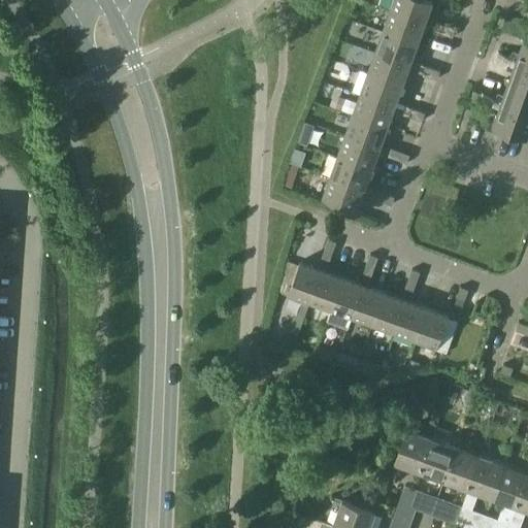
[(433,0),(432,0),(394,0),(391,9),(425,22),(433,0)]
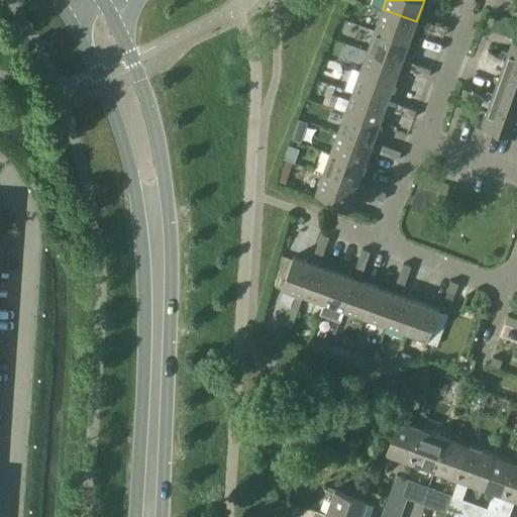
[(376,30),(409,42),(416,21),(383,9),(376,30)]
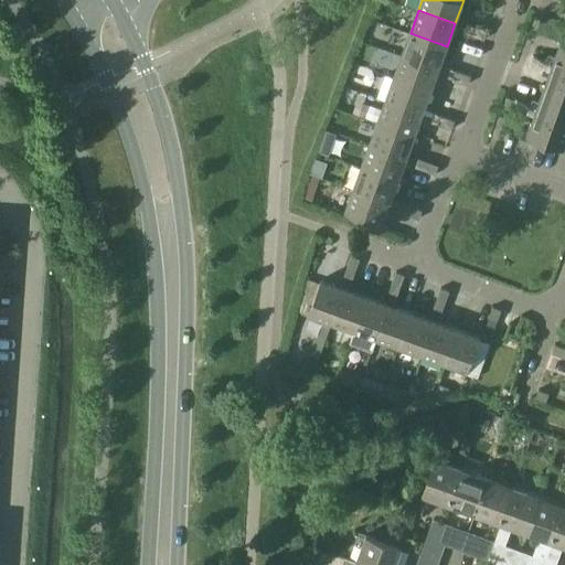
[(467,23),(465,28),(464,31),(475,35),(477,27),(467,23)]
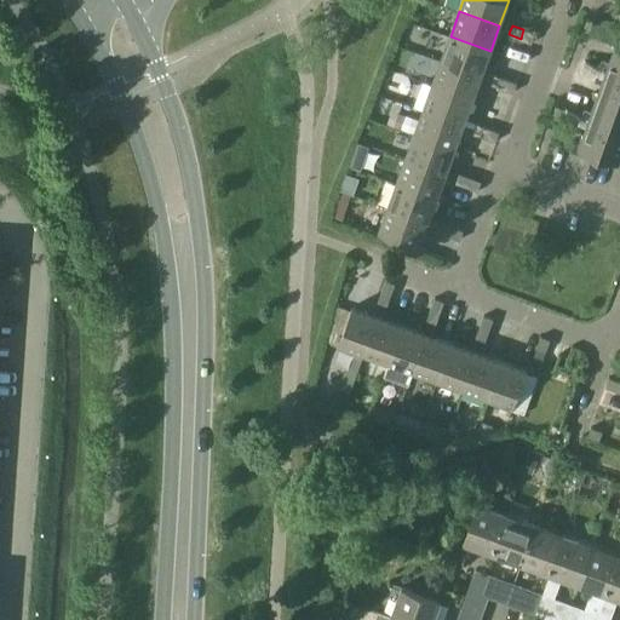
[(532,42),(535,33),(523,29),(521,39),(532,42)]
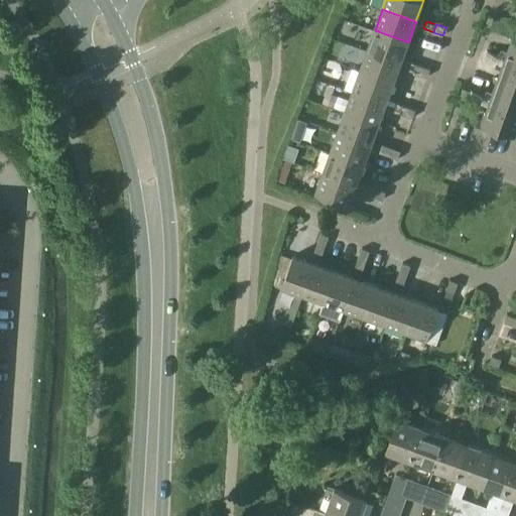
[(408,42),(375,30),(368,50),(401,62),(408,42)]
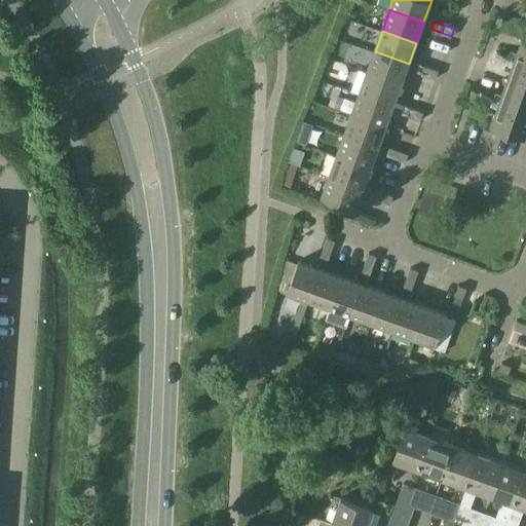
[(518,51),(512,49),(509,59),(525,65),(525,40),(522,39),(518,51)]
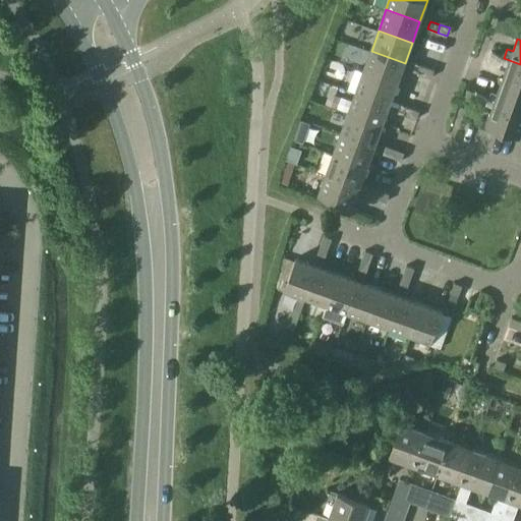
[(355,68),(357,69),(363,71),(397,83),(405,63),(371,51),(368,59),(360,56),(355,68)]
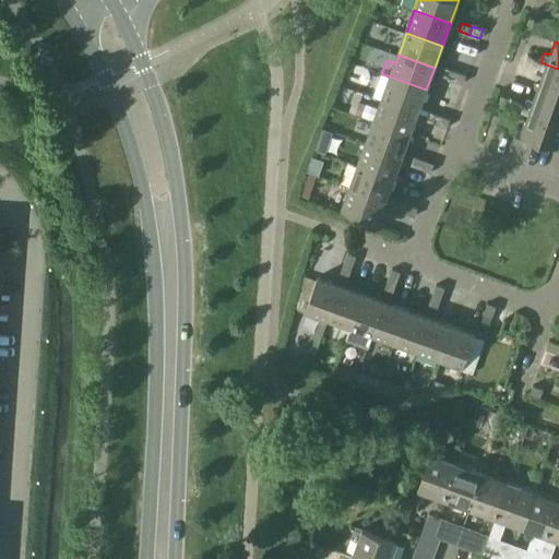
[(538,67),(545,69),(538,86),(558,94),(558,69),(540,62),(538,67)]
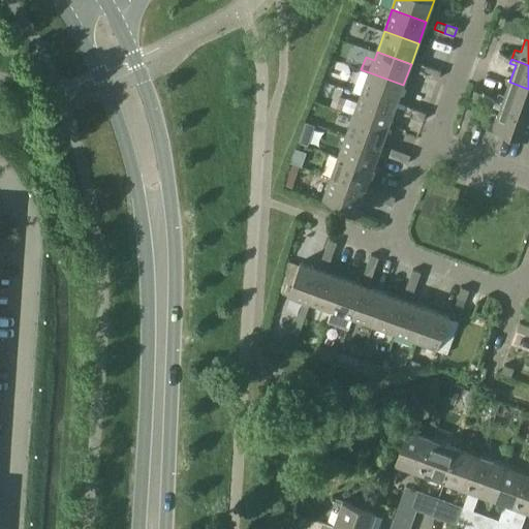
[(422,63),(421,67),(418,71),(429,74),(432,67),(422,63)]
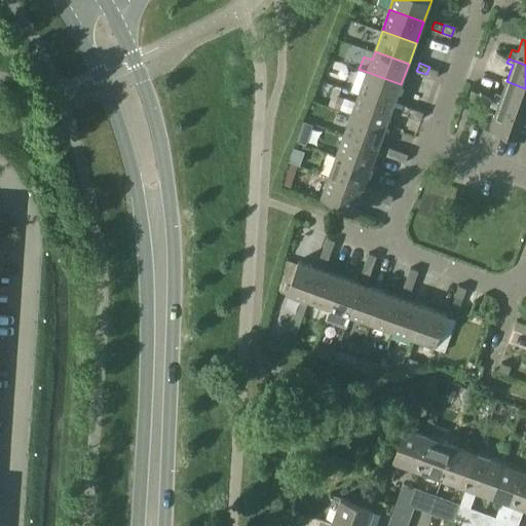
[(436,78),(439,70),(429,67),(426,74),(436,78)]
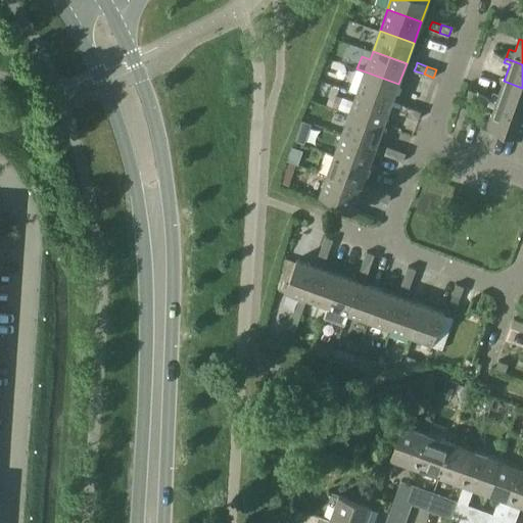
[(350,90),(358,92),(391,104),(398,84),(365,72),(359,69),(350,90)]
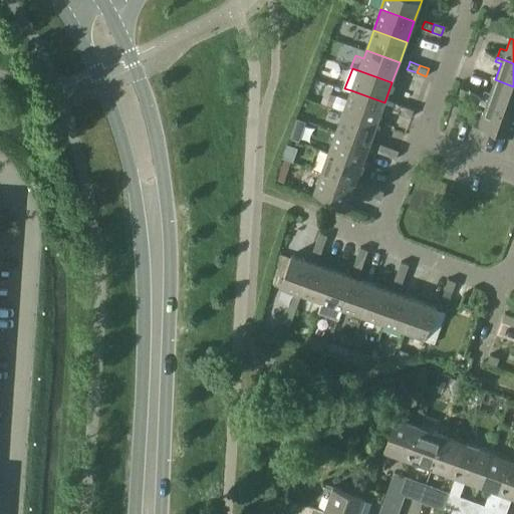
[(489,96),(483,93),(482,98),(513,109),(513,86),(495,79),(489,96)]
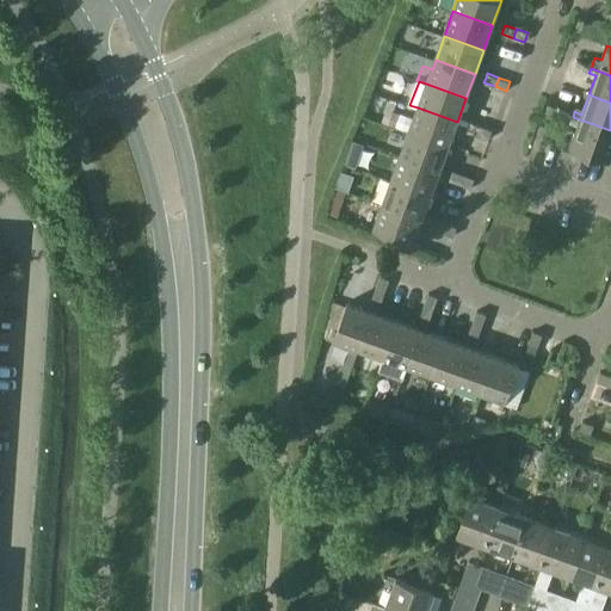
[(409,133),(449,147),(457,122),(418,107),(409,133)]
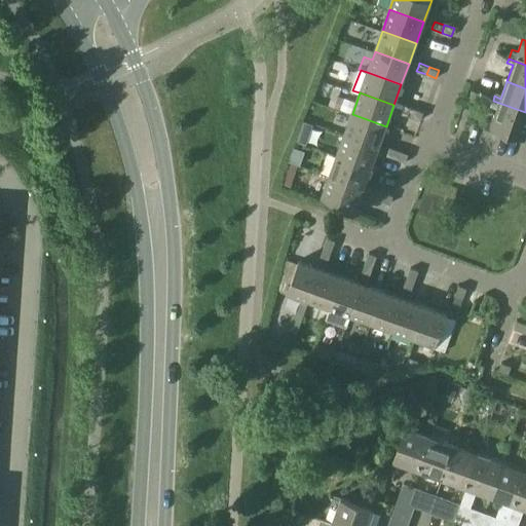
[(490,109),(496,112),(491,124),(525,137),(525,135),(525,112),(493,101),(490,109)]
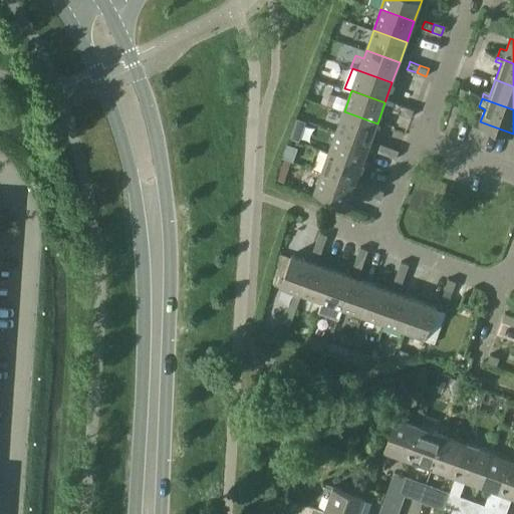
[(396,102),(394,106),(393,110),(402,113),(405,105),(396,102)]
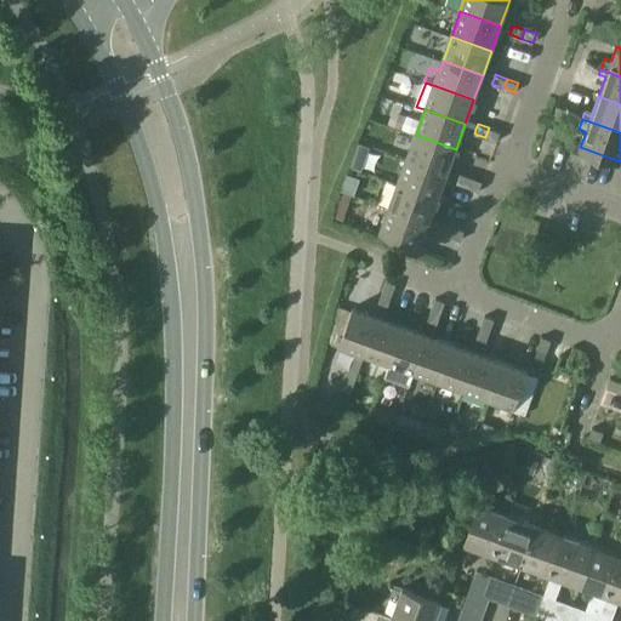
[(497,142),(501,132),(489,127),(485,137),(497,142)]
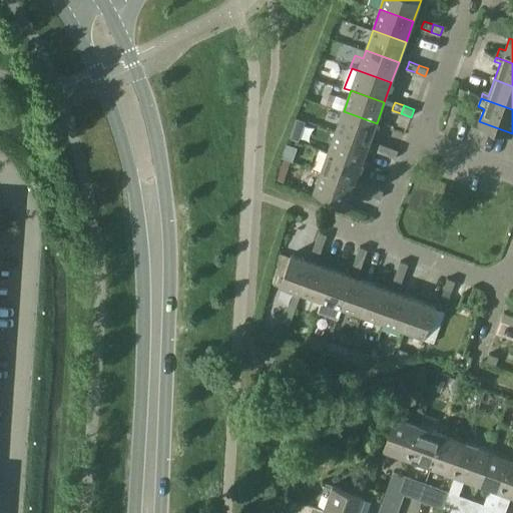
[(336,131),(369,143),(377,123),(344,111),(336,131)]
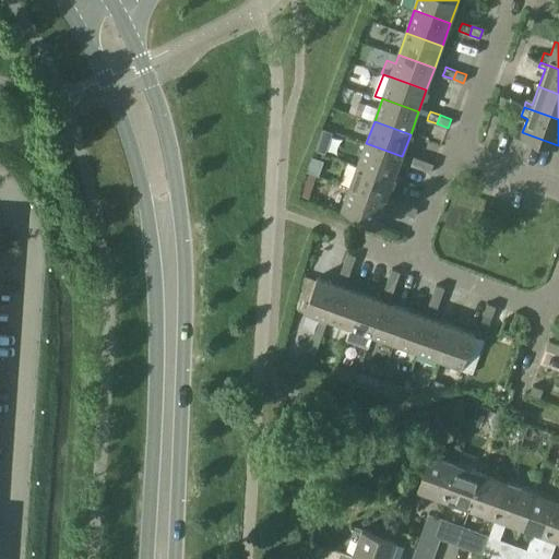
[(358,165),(394,178),(402,156),(366,143),(358,165)]
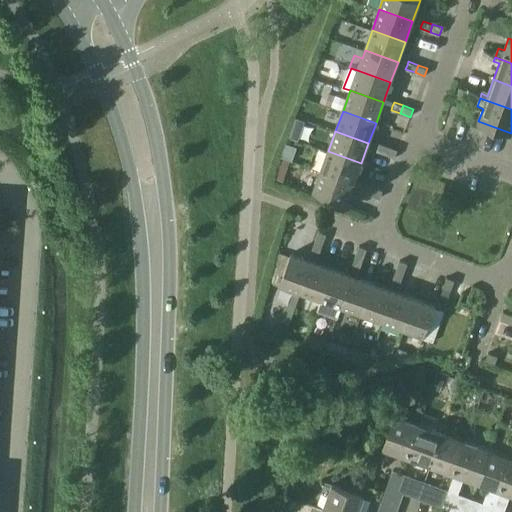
[(379,142),(377,146),(376,150),(386,154),(388,146),(379,142)]
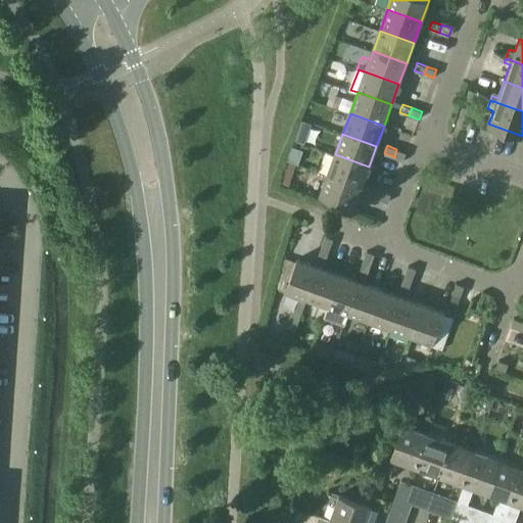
[(403,160),(407,152),(396,149),(394,157),(403,160)]
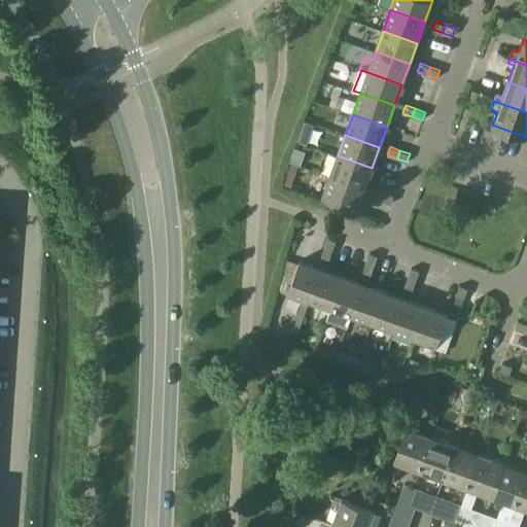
[(372,168),(338,155),(330,177),(364,189),(372,168)]
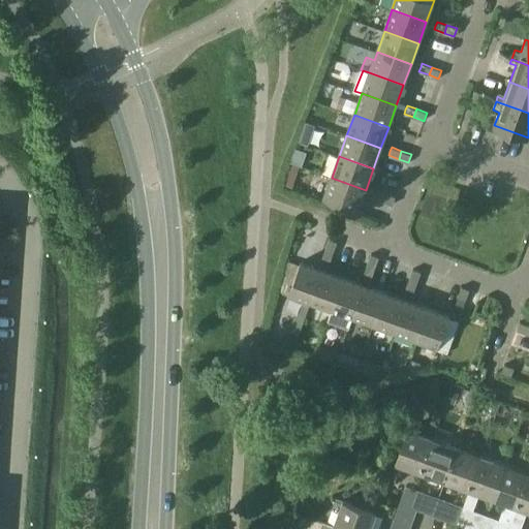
[(323,199),(358,212),(366,190),(332,178),(323,199)]
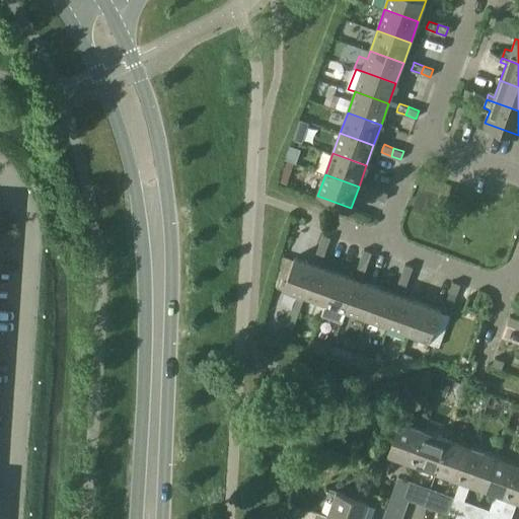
[(369,186),(368,190),(366,194),(376,197),(379,190),(369,186)]
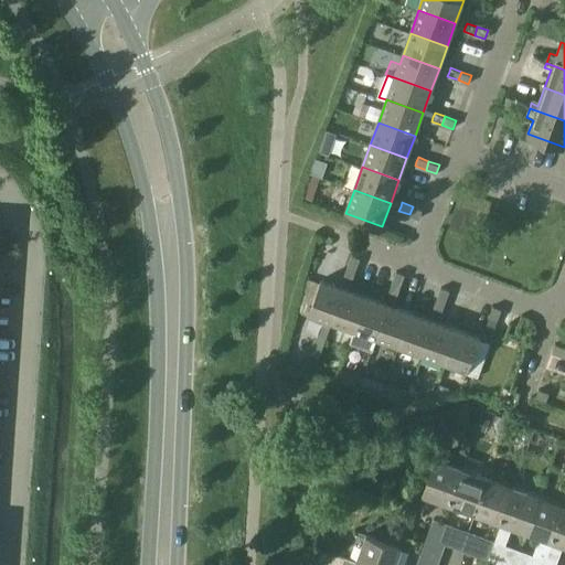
[(419,219),(423,210),(413,206),(409,214),(419,219)]
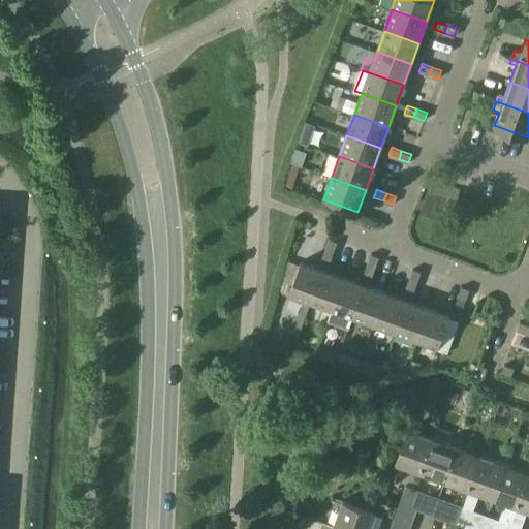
[(337,242),(330,239),(325,249),(334,251),(337,242)]
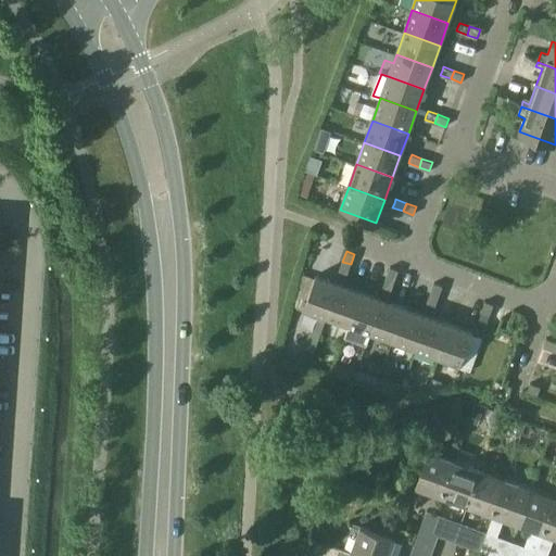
[(339,272),(343,273),(348,275),(351,264),(342,262),(339,272)]
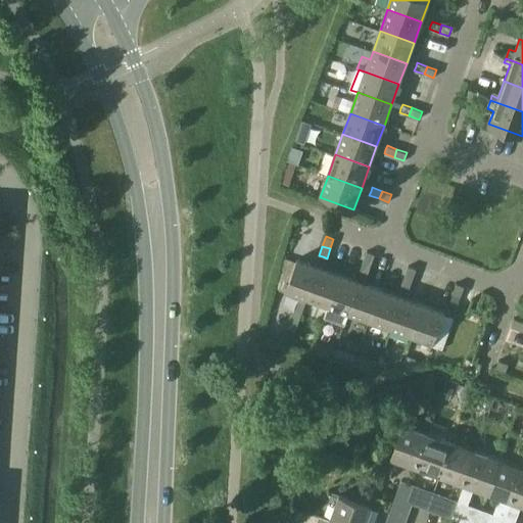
[(375,253),(367,251),(364,260),(372,264),(375,253)]
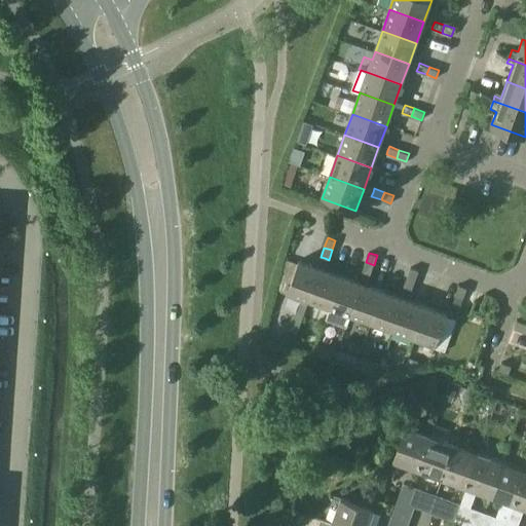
[(309,302),(321,268),(299,260),(287,294),(309,302)]
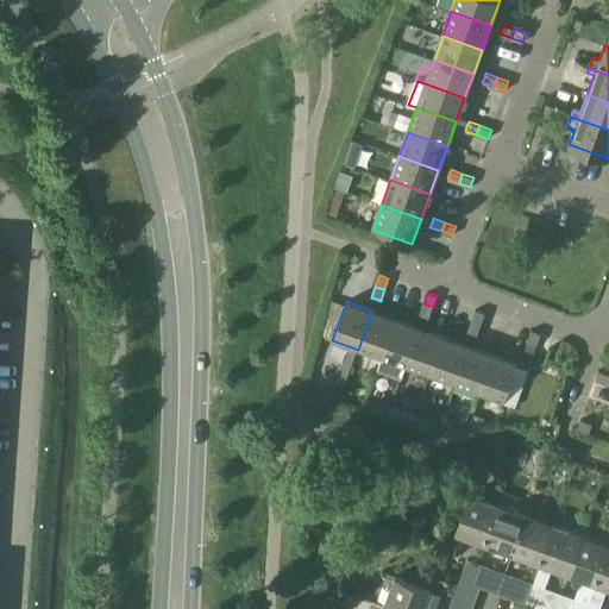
[(419,315),(428,318),(433,307),(424,303),(419,315)]
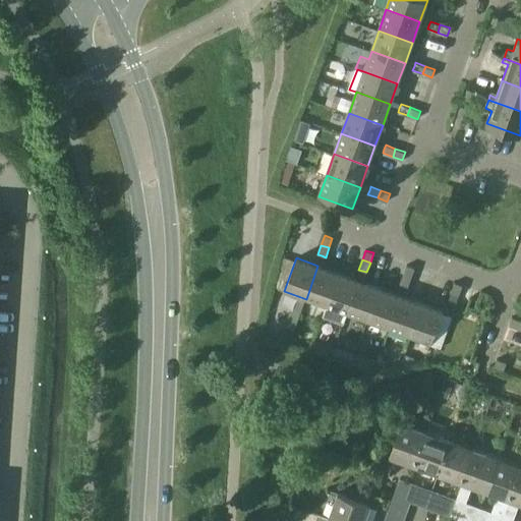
[(415,268),(407,265),(403,275),(411,277),(415,268)]
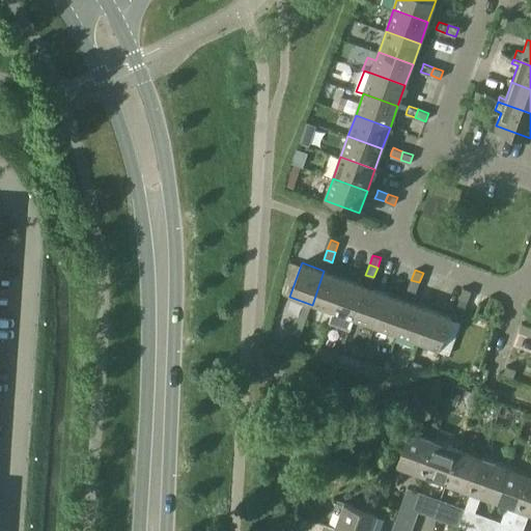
[(333,312),(345,278),(324,271),(312,305),(333,312)]
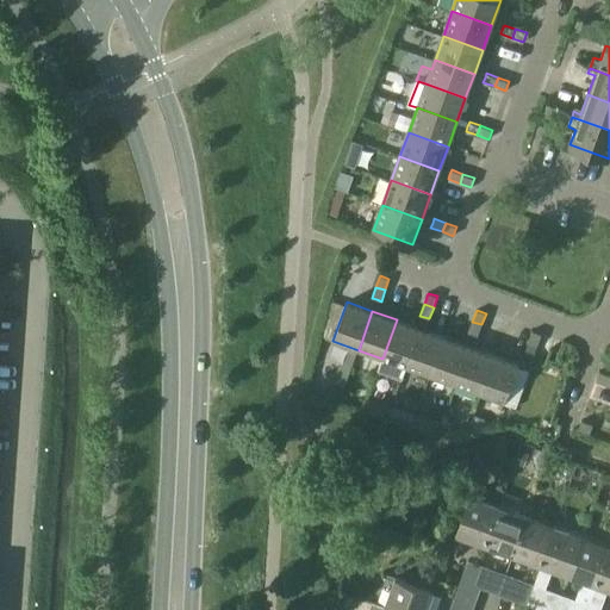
[(403,379),(406,367),(421,328),(397,319),(383,359),(378,369),(403,379)]
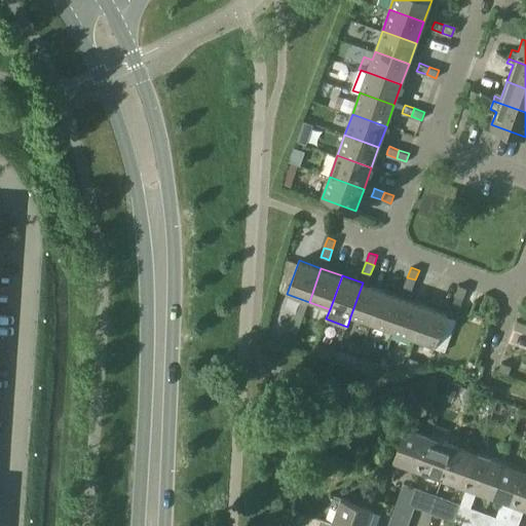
[(404,287),(408,289),(412,290),(415,279),(407,277),(404,287)]
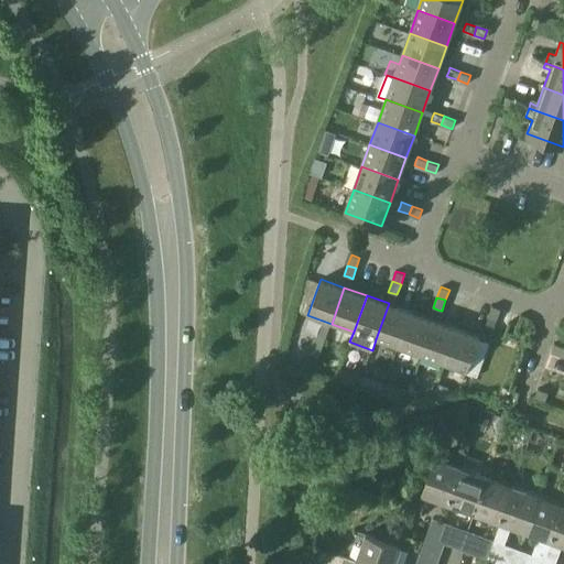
[(399,348),(411,312),(389,303),(376,339),(399,348)]
